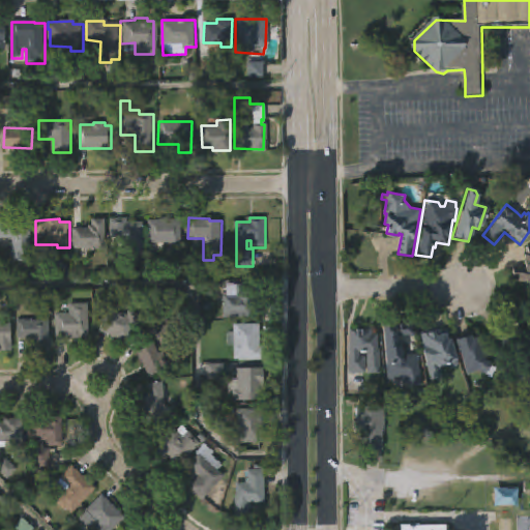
[(80,248),(74,248),(74,228),(88,228),(88,225),(92,225),(92,218),(107,218),(107,248),(80,248)]
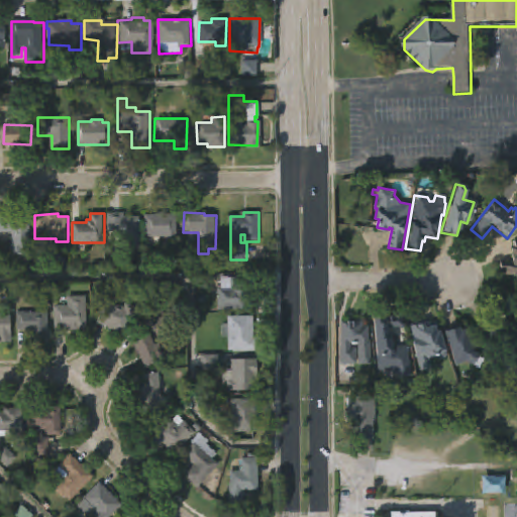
[(124,213),(124,217),(140,217),(140,250),(121,250),(121,232),(108,232),(108,213),(124,213)]
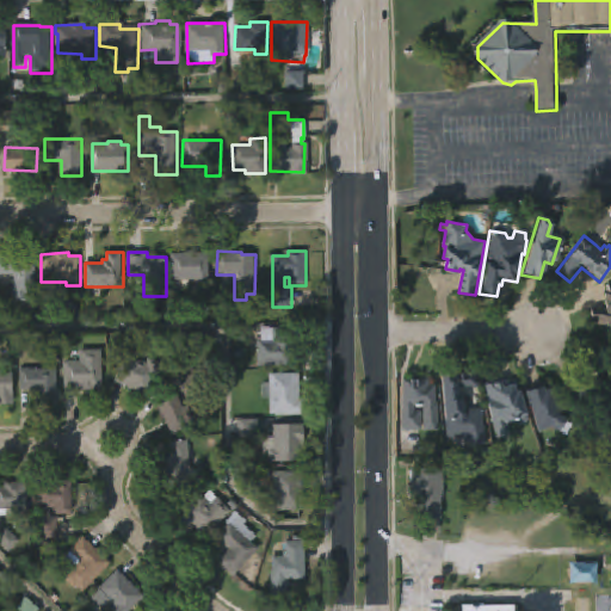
[(0,253),(25,253),(25,254),(36,254),(36,296),(28,296),(28,302),(14,302),(14,275),(0,275),(0,253)]
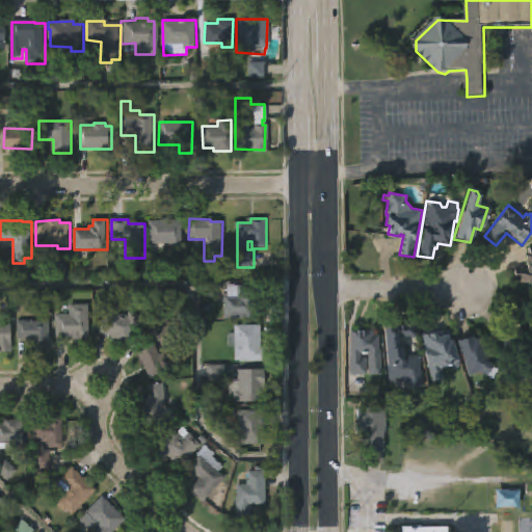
[(182,220),(183,248),(170,248),(170,243),(150,243),(150,220),(182,220)]
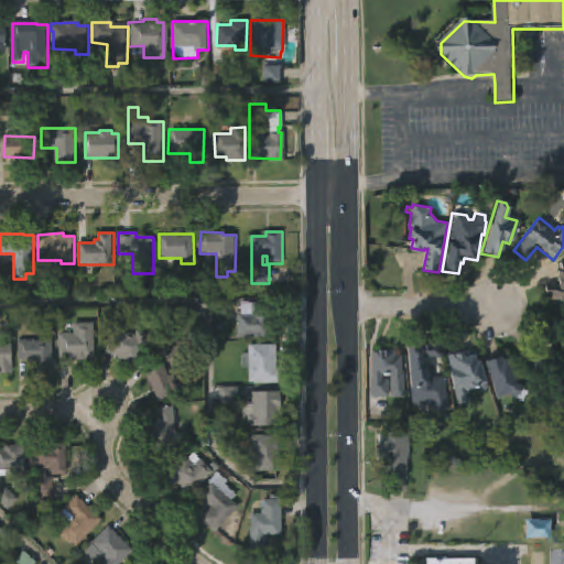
[(563,301),(540,302),(540,286),(556,286),(557,263),(563,263),(563,259),(563,258),(563,301)]
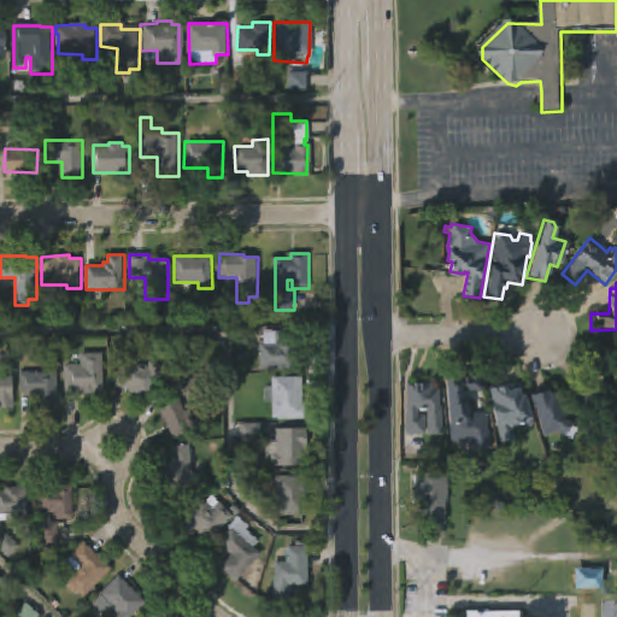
[(300,331),(300,344),(305,344),(304,357),(307,357),(307,370),(260,369),(260,344),(269,344),(269,331),(300,331)]
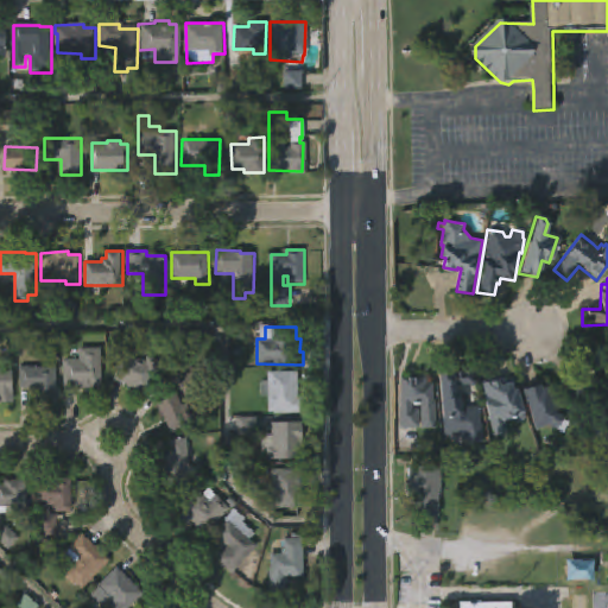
[(137,358),(147,362),(149,358),(162,362),(149,394),(114,379),(126,347),(139,353),(137,358)]
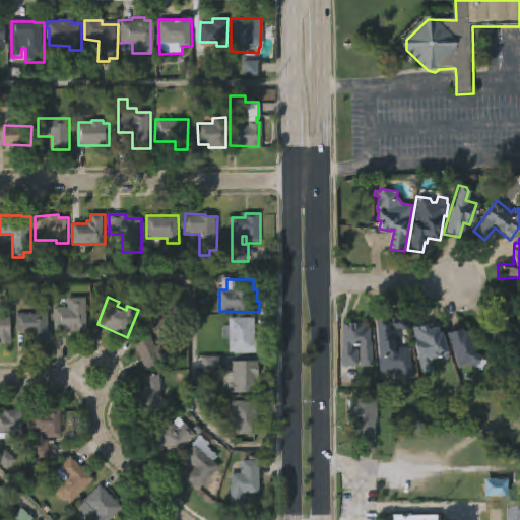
[(81,329),(81,333),(69,333),(69,330),(54,330),(55,308),(68,308),(68,298),(87,299),(87,329),(81,329)]
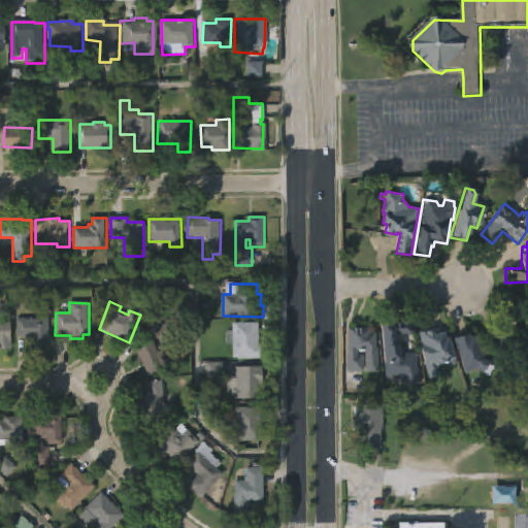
[(170,326),(164,317),(153,325),(160,334),(170,326)]
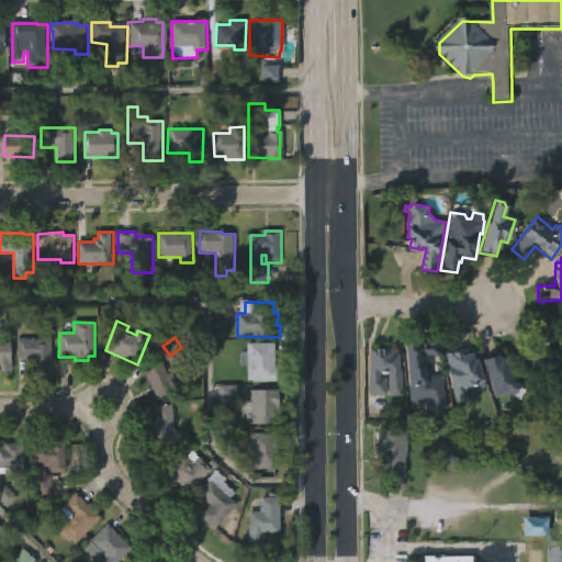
[(53,339),(53,373),(33,373),(33,359),(19,359),(18,339),(53,339)]
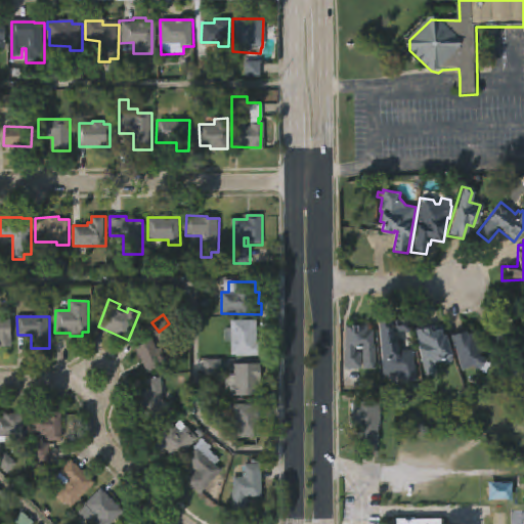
[(410,316),(411,331),(397,332),(398,338),(401,341),(402,351),(417,350),(420,381),(402,383),(402,378),(400,378),(399,375),(384,376),(383,359),(385,359),(382,319),(400,319),(400,317),(410,316)]
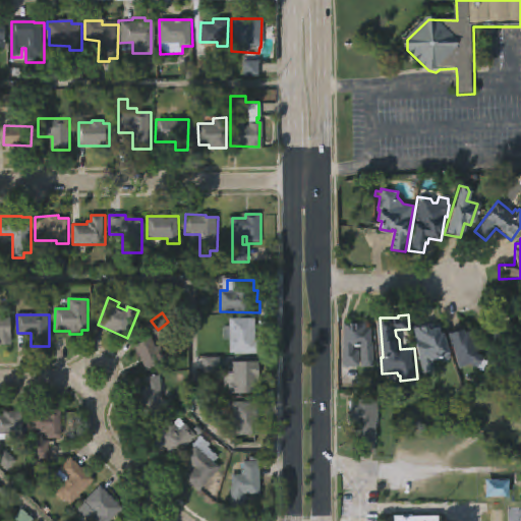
[(0,316),(10,317),(10,347),(0,347),(0,316)]
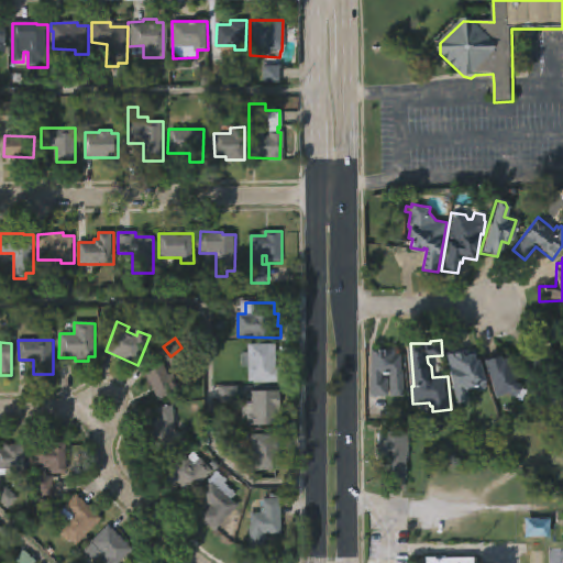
[(277,346),(276,368),(282,368),(282,383),(249,383),(249,368),(242,368),(242,353),(249,353),(250,344),(277,345),(277,346)]
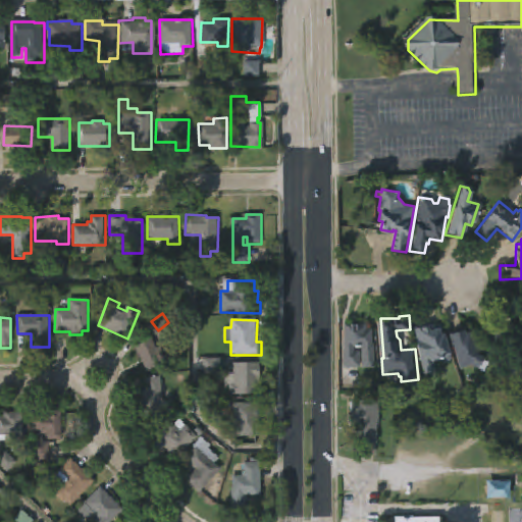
[(368,323),(368,329),(374,329),(374,344),(375,344),(376,368),(363,368),(363,348),(355,348),(355,352),(361,352),(361,367),(346,367),(345,323),(368,323)]
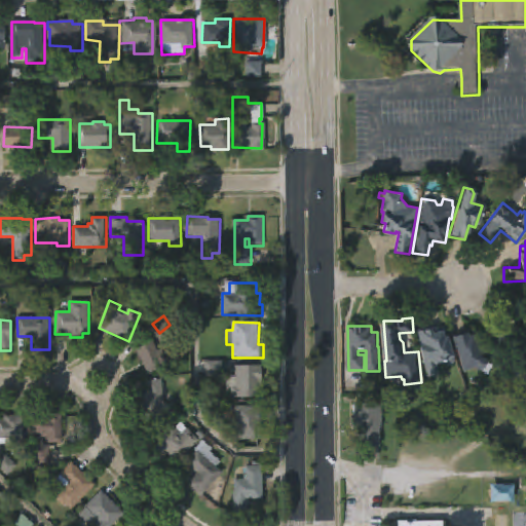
[(443,328),(446,338),(448,337),(454,358),(452,359),(453,361),(435,366),(438,376),(426,379),(421,361),(422,360),(415,332),(423,330),(423,331),(443,328)]
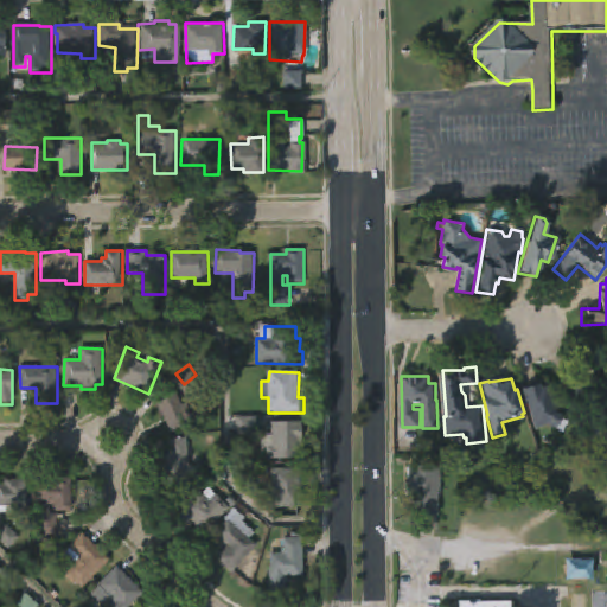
[(575,394),(587,407),(592,402),(596,407),(606,396),(606,439),(606,441),(580,415),(582,413),(563,394),(575,382),(580,387),(575,394)]
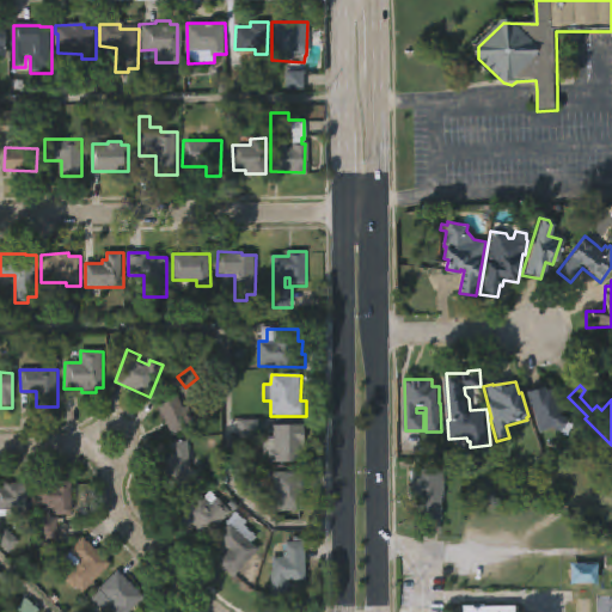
[(543,392),(550,390),(555,404),(558,407),(561,418),(565,421),(558,434),(550,429),(536,434),(524,393),(542,389),(543,392)]
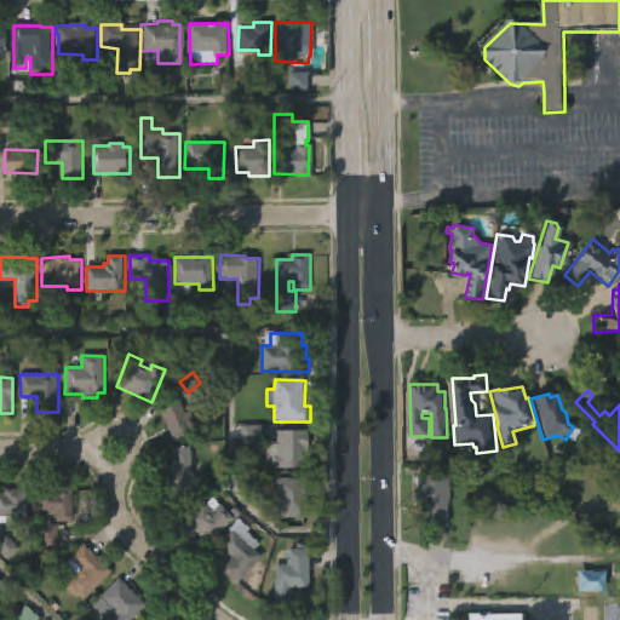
[(181,400),(181,401),(184,400),(185,403),(191,400),(195,409),(201,406),(210,423),(176,441),(160,409),(181,400)]
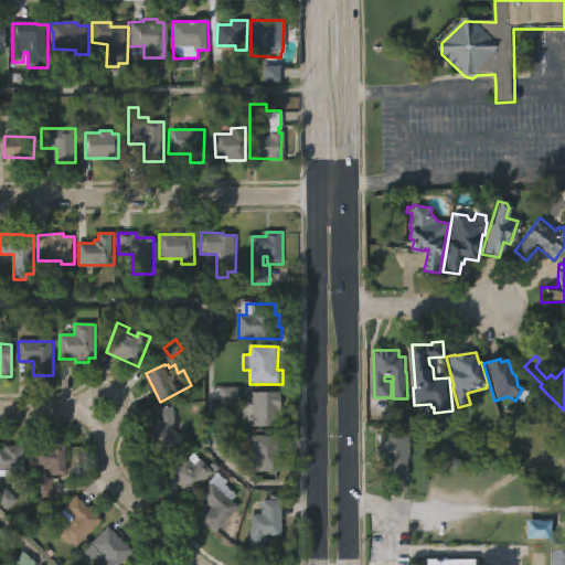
[(238,404),(221,404),(221,387),(251,388),(249,400),(238,400),(238,404)]
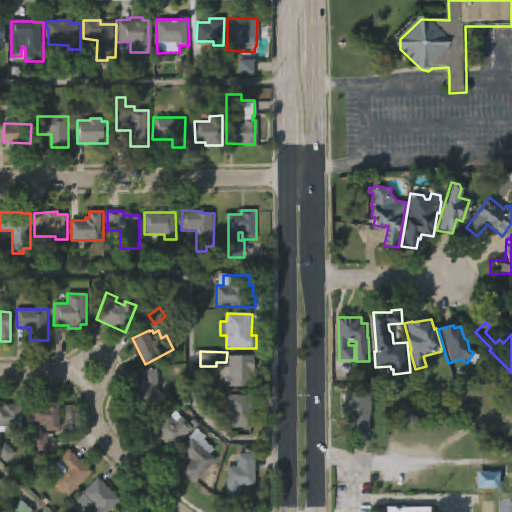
[(254,369),(254,388),(225,387),(225,377),(221,377),(221,367),(229,367),(229,356),(256,356),(256,369),(254,369)]
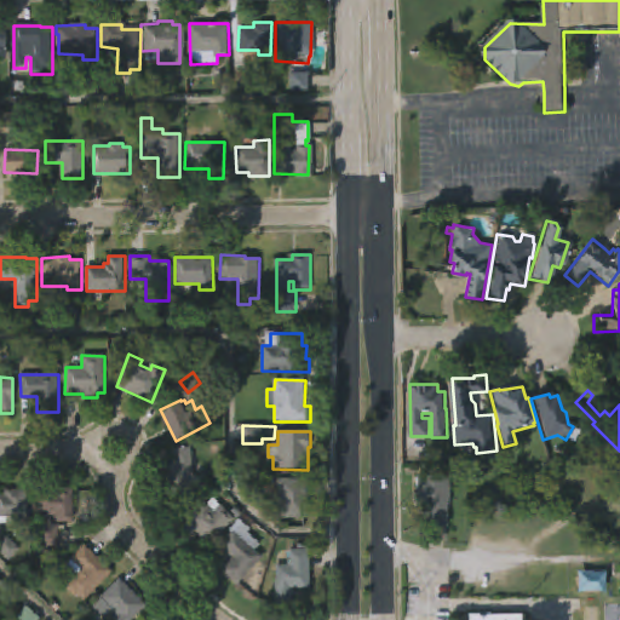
[(191,447),(194,477),(206,476),(206,492),(200,492),(200,495),(166,498),(165,481),(170,481),(168,475),(172,475),(173,448),(191,447)]
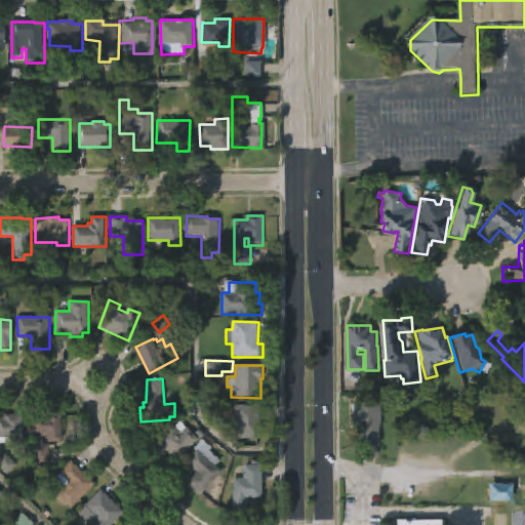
[(361,402),(361,404),(382,403),(382,428),(380,428),(380,447),(364,447),(363,429),(357,429),(357,419),(354,419),(354,402),(361,402)]
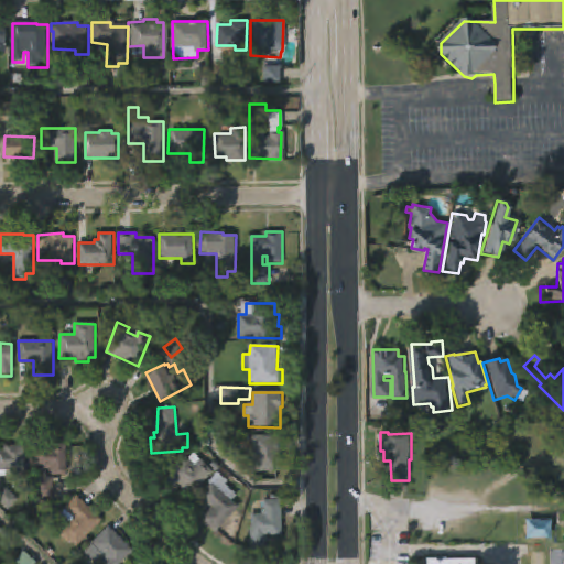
[(281,451),(281,470),(253,470),(253,462),(251,462),(251,449),(253,449),(253,436),(281,436),(281,451)]
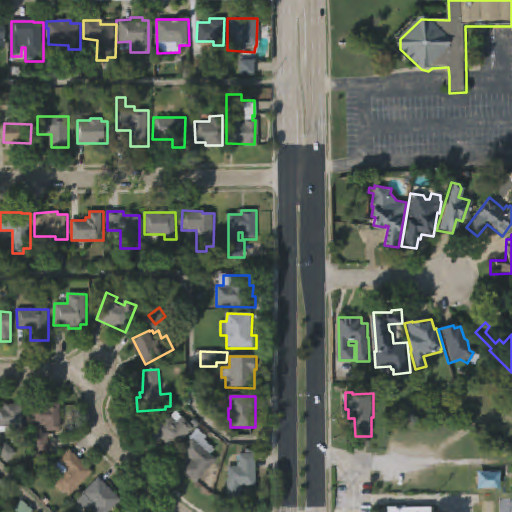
[(23,404),(23,431),(10,431),(10,427),(0,427),(0,408),(3,408),(3,405),(23,404)]
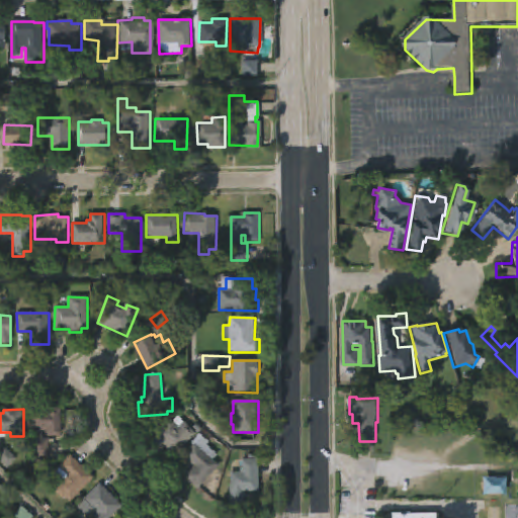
[(60,425),(60,436),(48,436),(48,431),(42,431),(42,439),(54,440),(54,443),(49,443),(49,456),(33,456),(32,412),(47,412),(47,409),(62,409),(62,425),(60,425)]
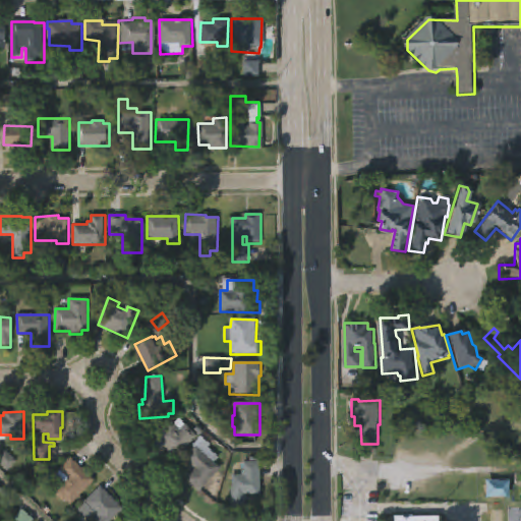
[(180,419),(193,432),(194,431),(193,430),(198,425),(205,431),(199,436),(197,433),(198,437),(175,458),(164,447),(160,451),(150,440),(170,420),(174,424),(180,419)]
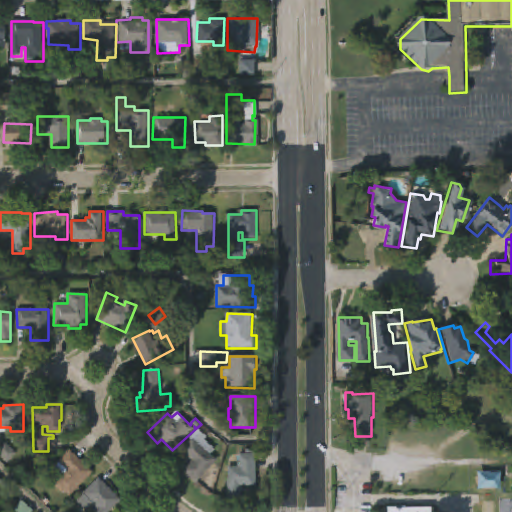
[(217,460),(197,483),(184,471),(193,461),(182,451),(192,440),(190,438),(198,429),(207,437),(205,440),(216,450),(211,455),(217,460)]
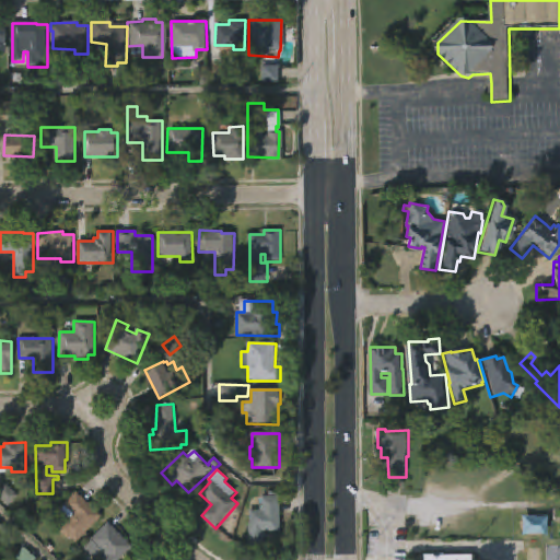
[(103,517),(77,544),(70,537),(68,539),(58,529),(73,514),(65,505),(78,491),(103,517)]
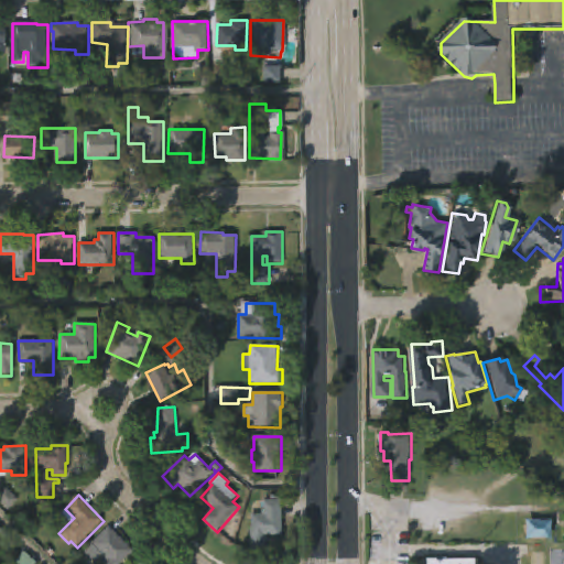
[(267,551),(251,551),(252,514),(263,514),(263,500),(282,501),(282,537),(267,535),(267,551)]
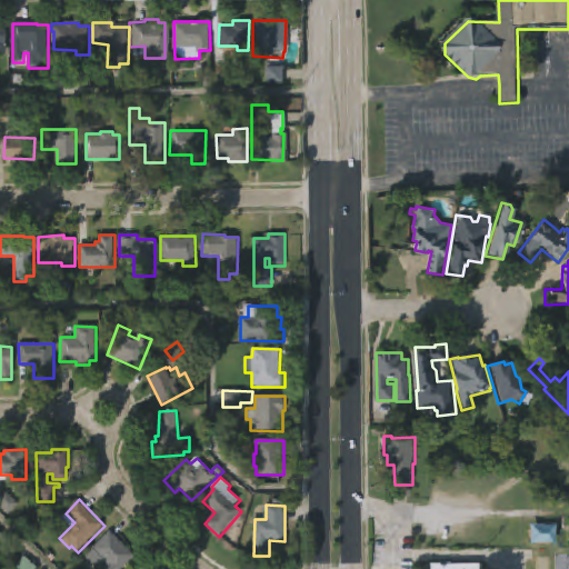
[(531,545),(553,545),(553,528),(531,528),(531,545)]
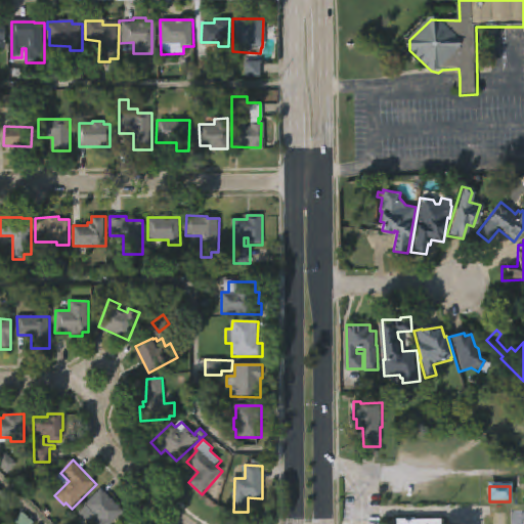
[(124,512),(112,523),(97,523),(96,523),(99,521),(95,516),(88,523),(79,513),(101,489),(124,512)]
